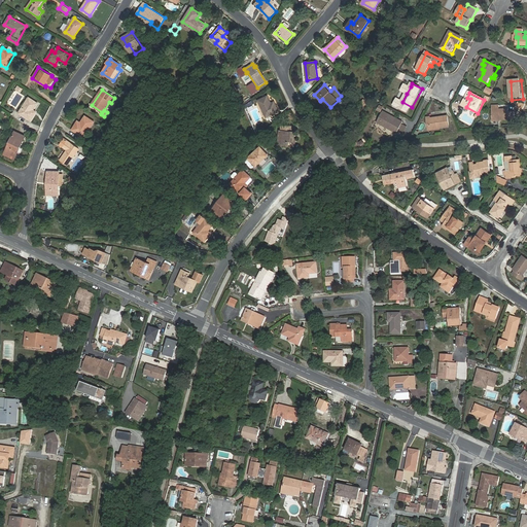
[(258,101),(267,117),(279,111),(275,102),(272,104),(268,97),(258,101)]
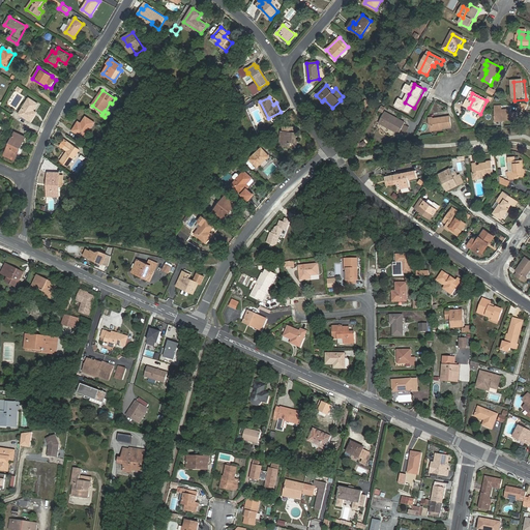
[(33,113),(38,105),(29,98),(20,114),(31,121),(35,114),(33,113)]
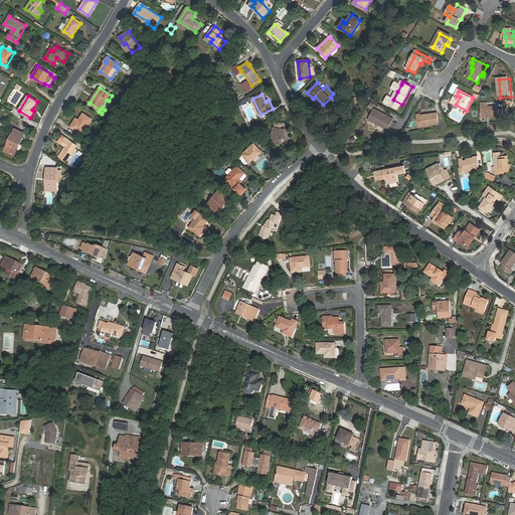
[(239,107),(248,102),(245,97),(237,103),(239,107)]
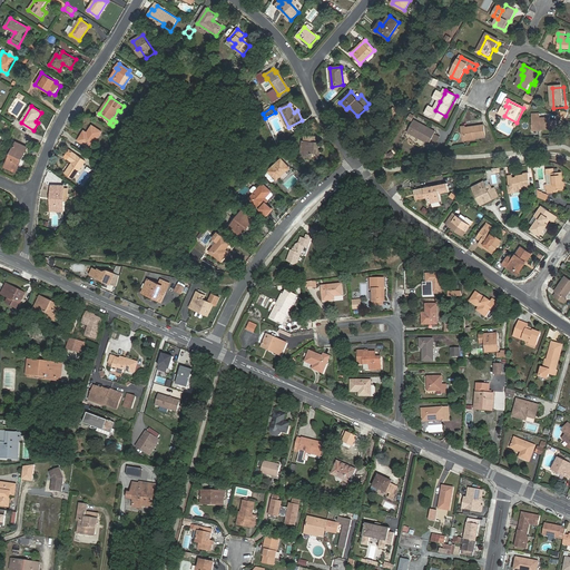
[(536,112),(534,129),(551,130),(551,129),(559,130),(559,124),(552,123),(552,119),(542,118),(542,114),(536,112)]
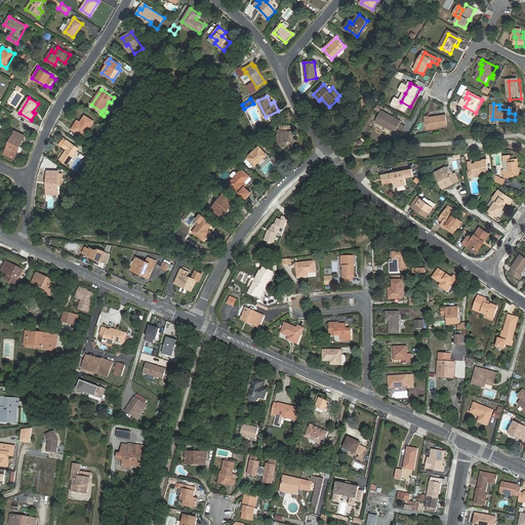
[(399,130),(403,123),(382,112),(377,123),(397,133),(399,130)]
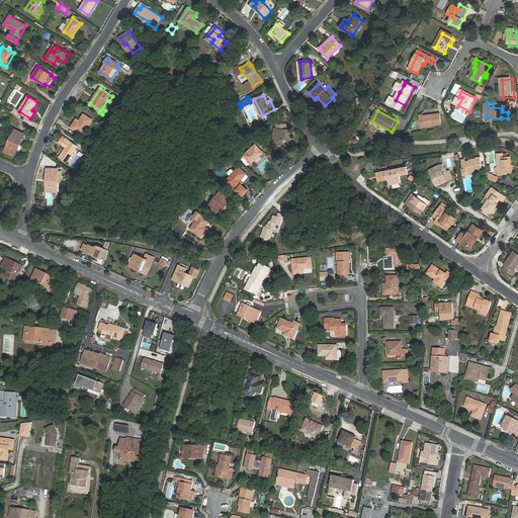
[(79,123),(76,121),(72,127),(83,135),(92,119),(84,114),(79,123)]
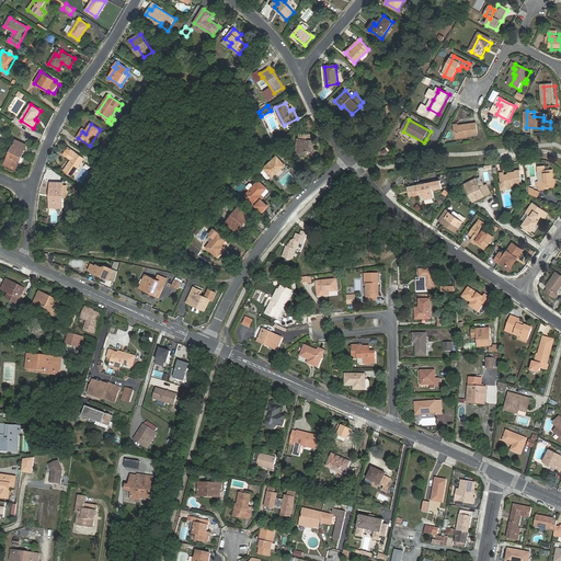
[(461,138),(470,137),(480,135),(478,125),(459,127),(461,138)]
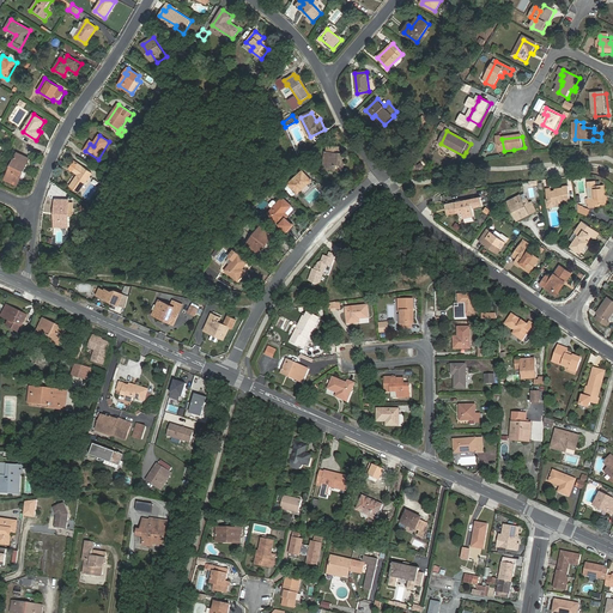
[(514,151),(514,150),(504,151),(502,139),(498,140),(501,153),(514,151)]
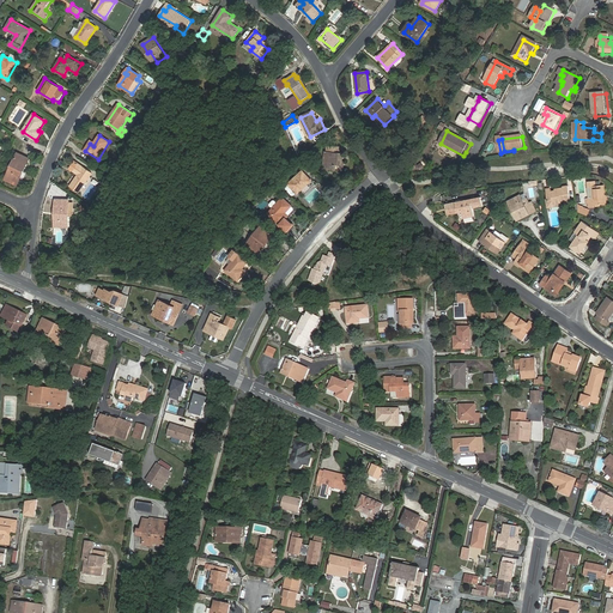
[(475,147),(471,144),(466,152),(472,155),(475,147)]
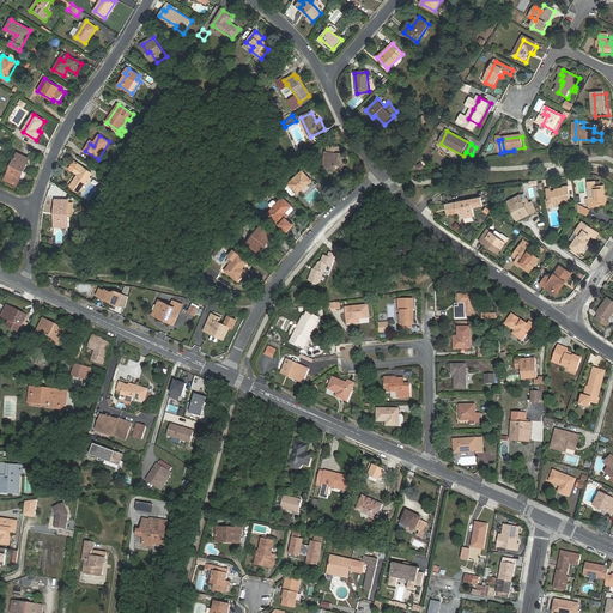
[(326,151),(323,169),(337,170),(337,165),(341,165),(343,153),(341,152),(341,147),(328,146),(328,151),(326,151)]
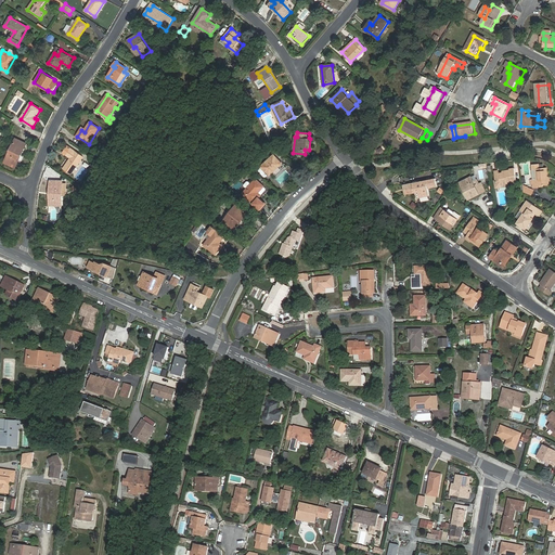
[(16,139),(7,160),(16,165),(27,144),(16,139)]
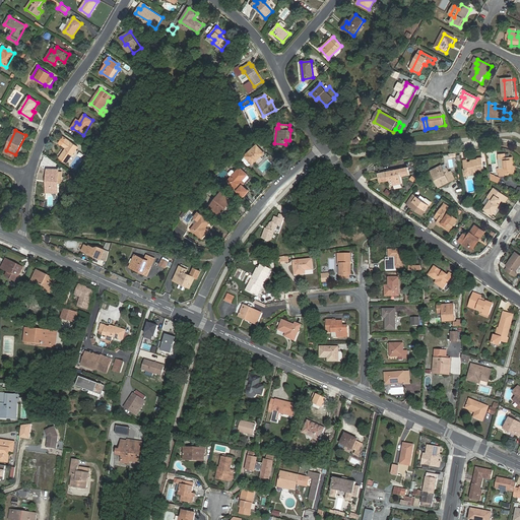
[(59,143),(67,148),(60,158),(67,164),(78,147),(64,137),(59,143)]
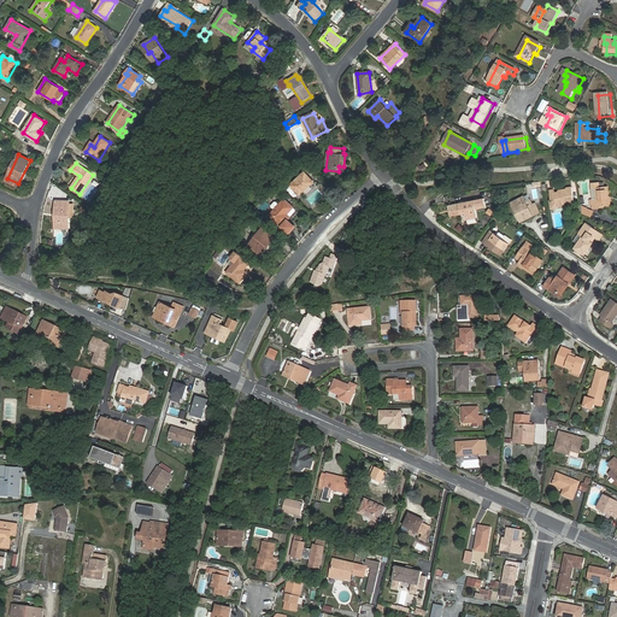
[(299,197),(315,182),(305,171),(289,186),(287,189),(292,195),(295,192),(299,197)]
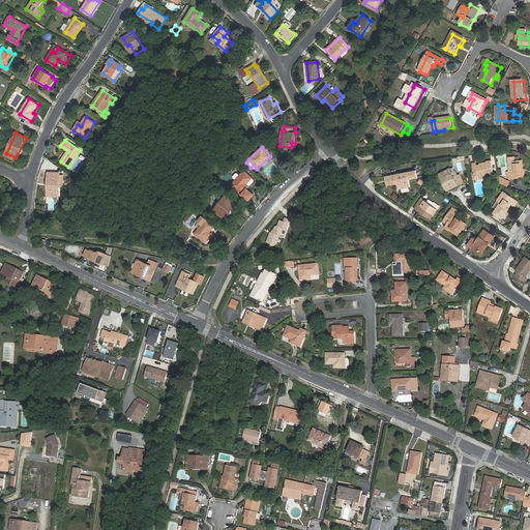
[(514,158),(508,159),(508,164),(512,164),(513,173),(508,173),(509,181),(513,181),(513,179),(524,179),(523,163),(516,164),(514,158)]
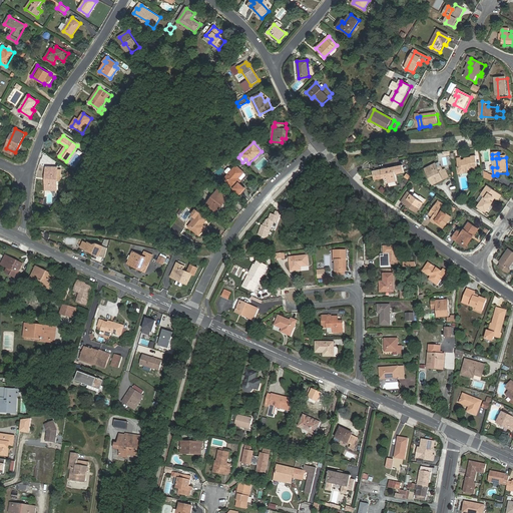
[(459,168),(460,174),(469,173),(469,169),(472,169),(472,170),(477,170),(476,157),(471,158),(471,159),(467,159),(468,160),(465,161),(461,161),(461,159),(457,159),(458,168),(459,168)]
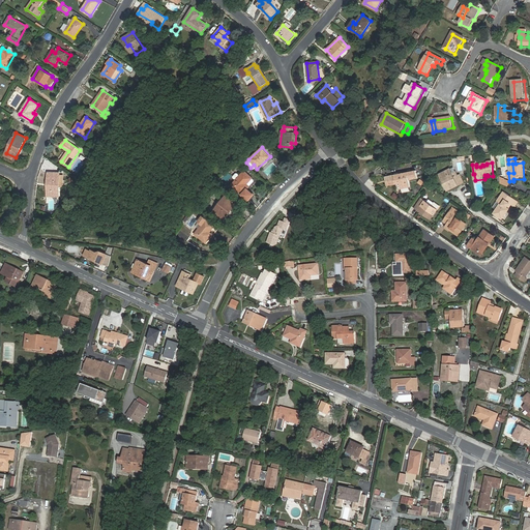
[(447,185),(445,186),(448,193),(465,184),(461,178),(460,179),(454,170),(449,172),(442,176),(447,185)]
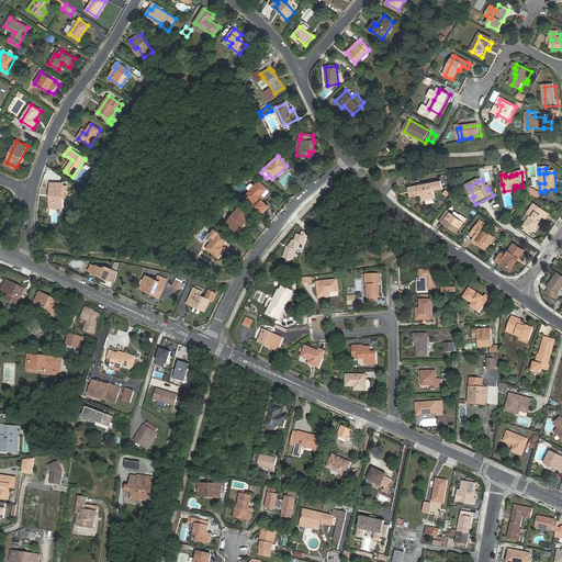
[(268,189),(259,181),(246,197),(249,200),(251,198),(256,201),(254,203),(263,212),(269,206),(259,198),(268,189)]
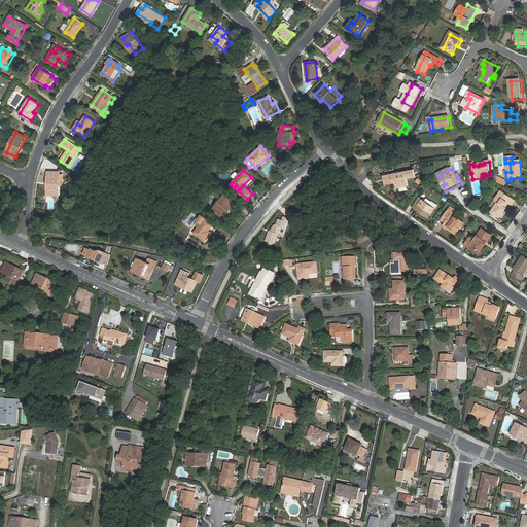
[(417,179),(416,171),(385,177),(387,186),(399,184),(401,189),(410,187),(409,181),(417,179)]
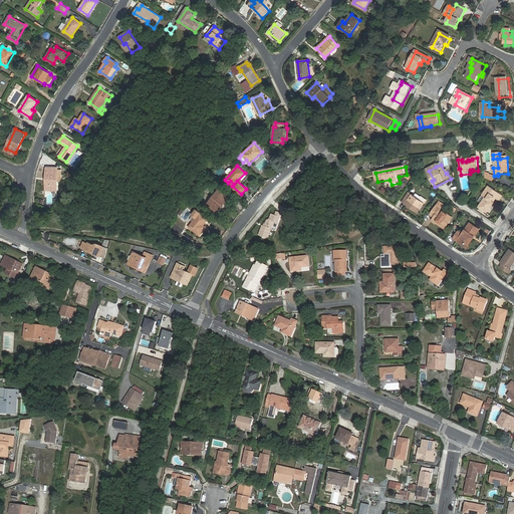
[(47,168),(46,190),(47,190),(47,194),(57,194),(57,190),(58,168),(47,168)]
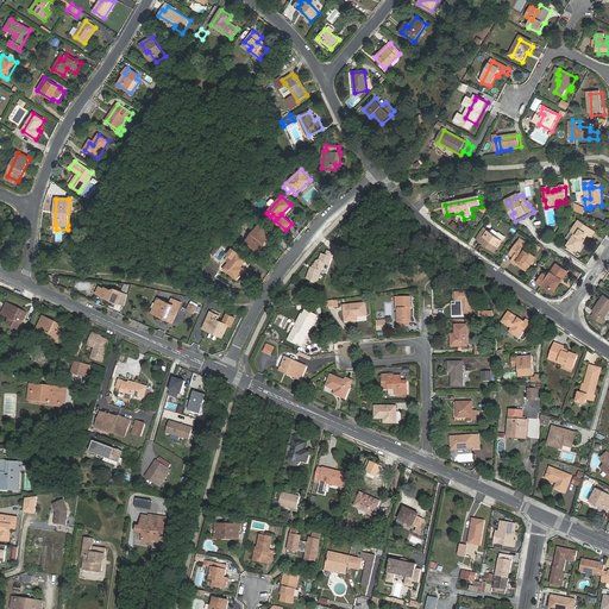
[(585,236),(589,238),(591,239),(595,234),(578,223),(571,234),(575,237),(571,240),(566,249),(577,255),(585,243),(582,240),(585,236)]
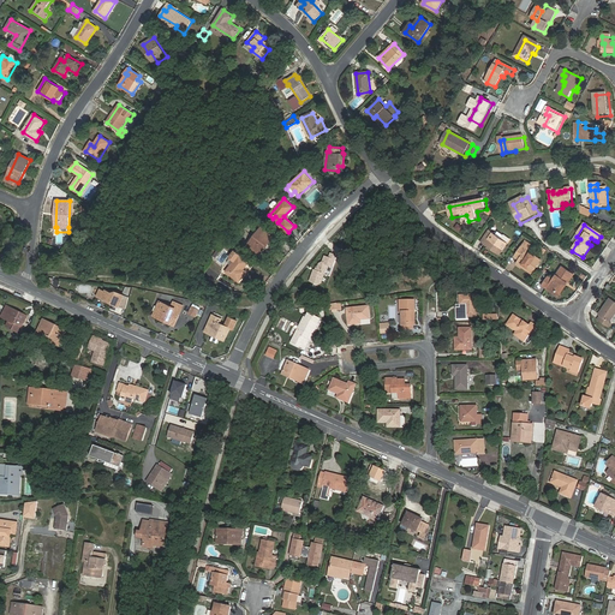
[(274,237),(262,227),(248,246),(257,254),(266,244),(267,245),(274,237)]
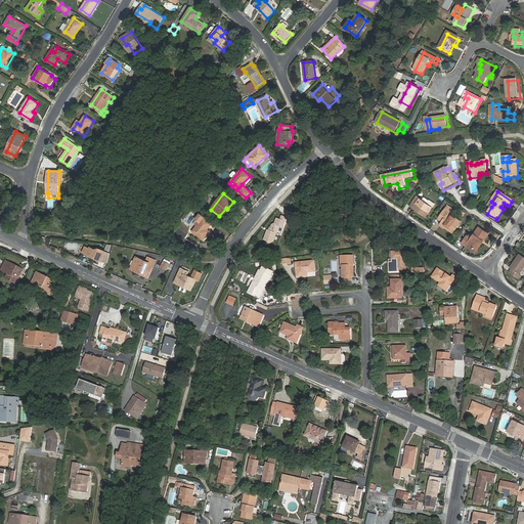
[(423,215),(422,216),(426,218),(432,210),(418,199),(410,208),(418,213),(419,212),(423,215)]
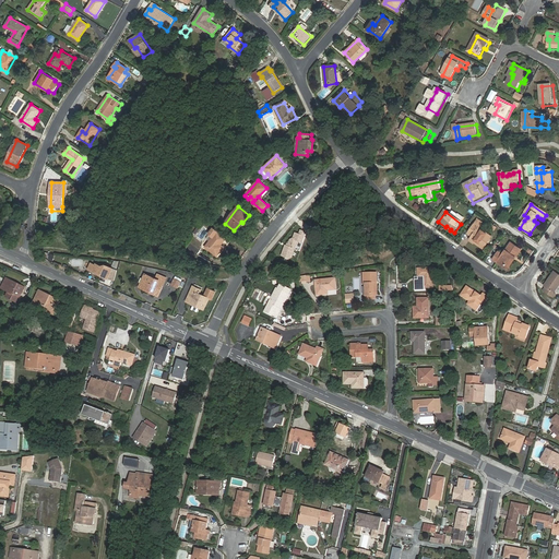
[(476,242),(475,245),(484,250),(491,239),(478,229),(479,228),(475,225),(468,235),(473,238),(472,239),(476,242)]
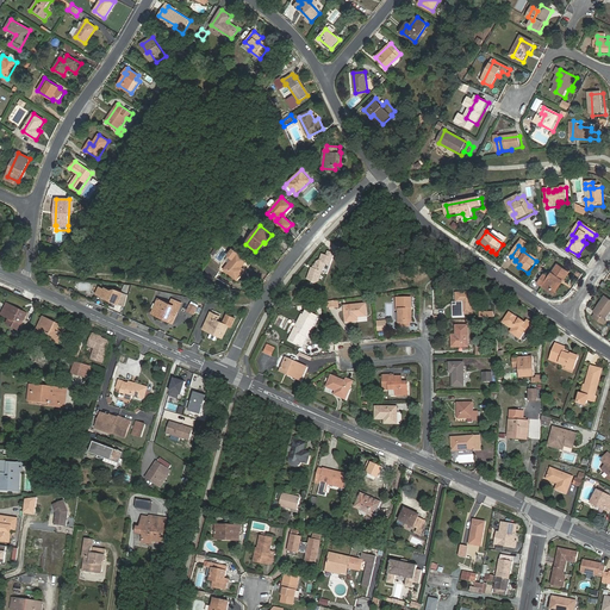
[(232,260),(225,269),(228,272),(229,269),(234,273),(232,275),(237,279),(242,273),(240,271),(247,261),(234,249),(229,255),(232,260)]
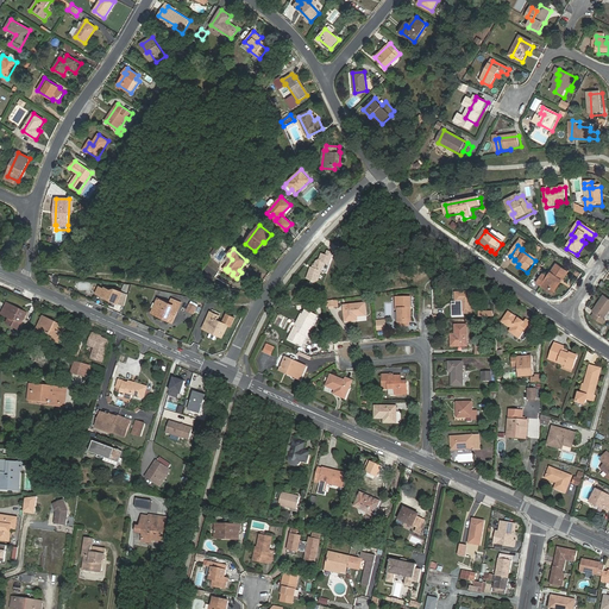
[(330,265),(333,255),(327,253),(326,257),(321,256),(319,262),(315,263),(313,271),(311,270),(307,281),(315,283),(318,282),(324,264),(330,265)]
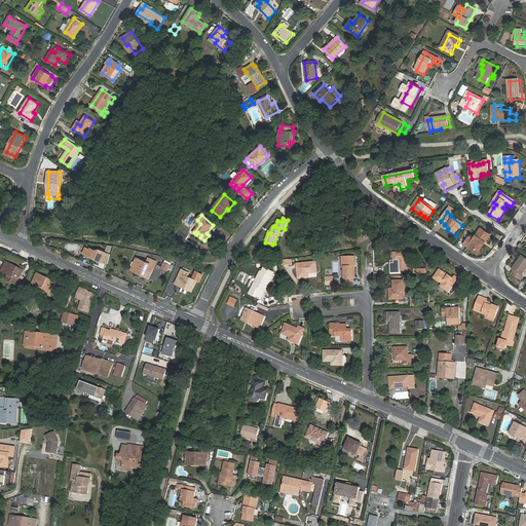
[(485,242),(486,243),(491,236),(481,230),(474,241),(468,238),(463,246),(468,249),(470,247),(478,253),(485,242)]
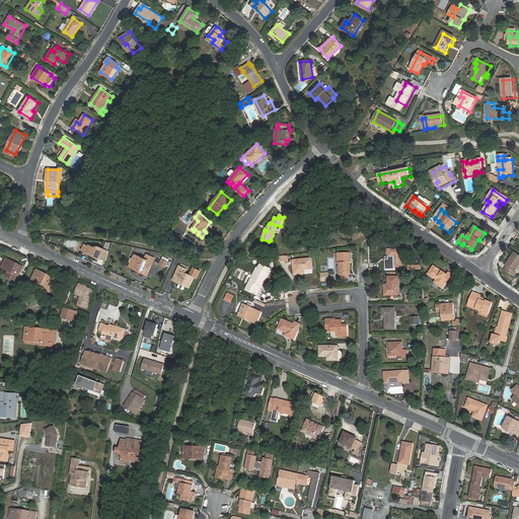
[(471,252),(479,240),(478,239),(471,249),(463,243),(462,245),(471,252)]
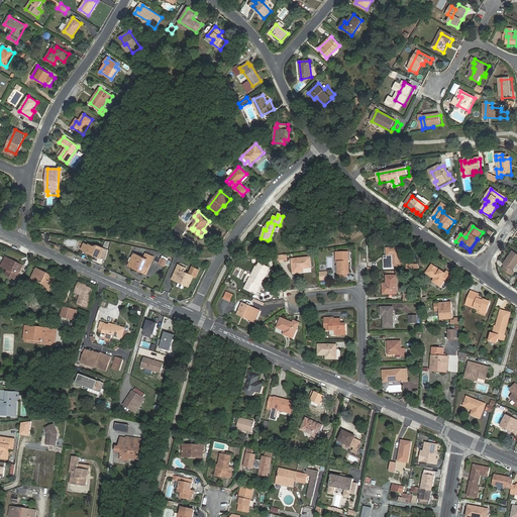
[(101,259),(106,248),(100,244),(94,246),(90,244),(89,245),(85,243),(82,248),(101,259)]
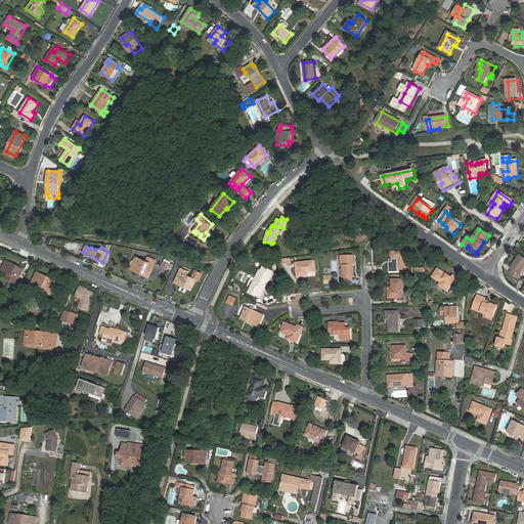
[(406,272),(406,254),(393,254),(393,262),(398,262),(398,272),(406,272)]
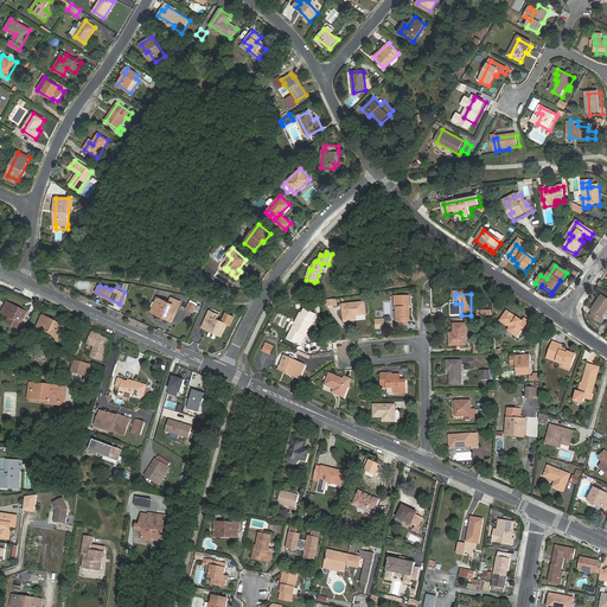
[(602,320),(606,313),(606,300),(602,298),(592,313),(594,315),(592,319),(602,325),(605,321),(602,320)]
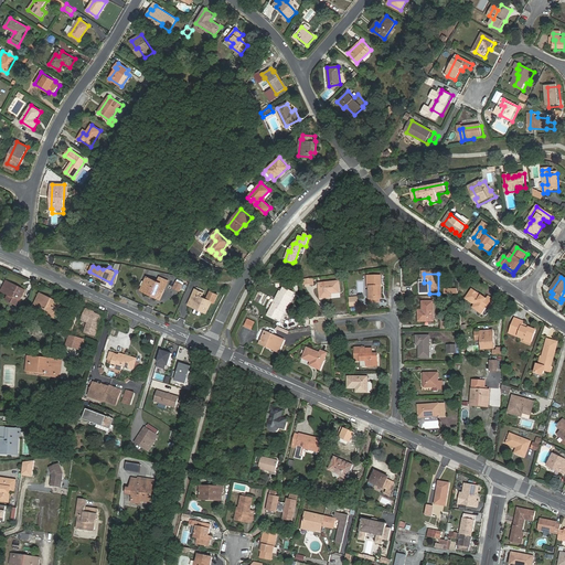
[(161,298),(168,281),(160,278),(158,283),(150,278),(146,288),(157,294),(156,296),(161,298)]
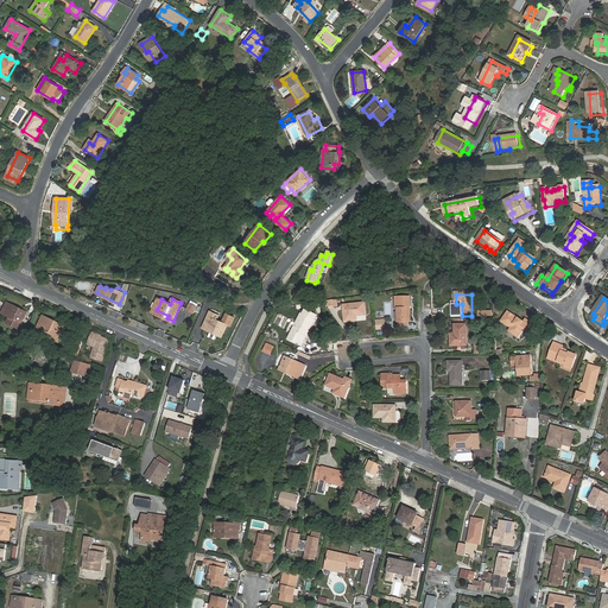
[(410,309),(411,309),(411,301),(397,301),(397,312),(399,312),(399,329),(409,328),(409,324),(411,324),(411,312),(409,312),(410,309)]
